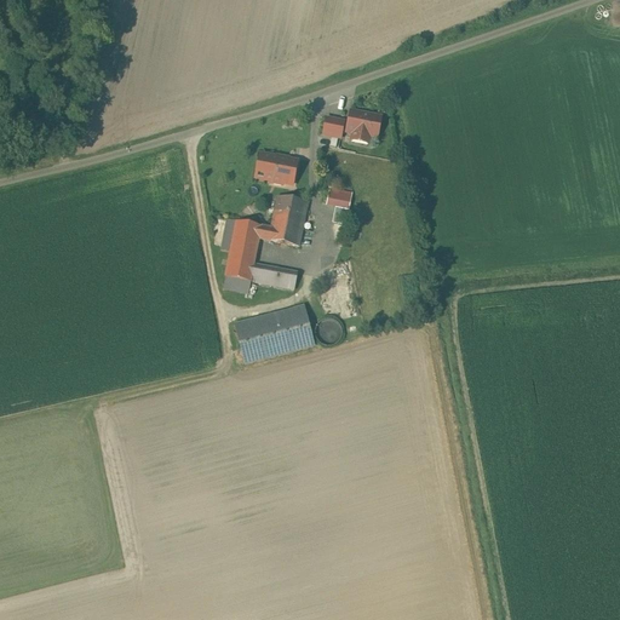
[(383,118),(349,112),(346,125),(345,135),(351,136),(350,145),(369,148),(371,141),(378,143),(383,118)]
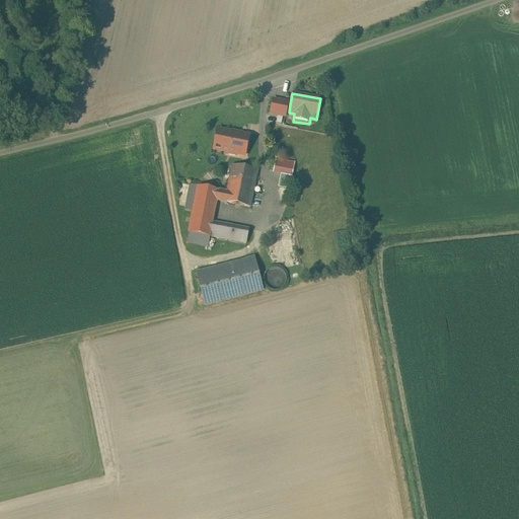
[(290,104),(272,100),(269,117),(287,121),(290,104)]
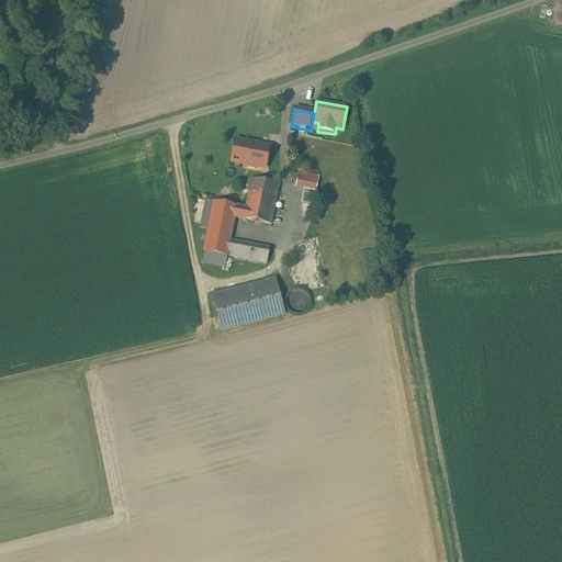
[(236,142),(232,163),(265,170),(270,148),(236,142)]
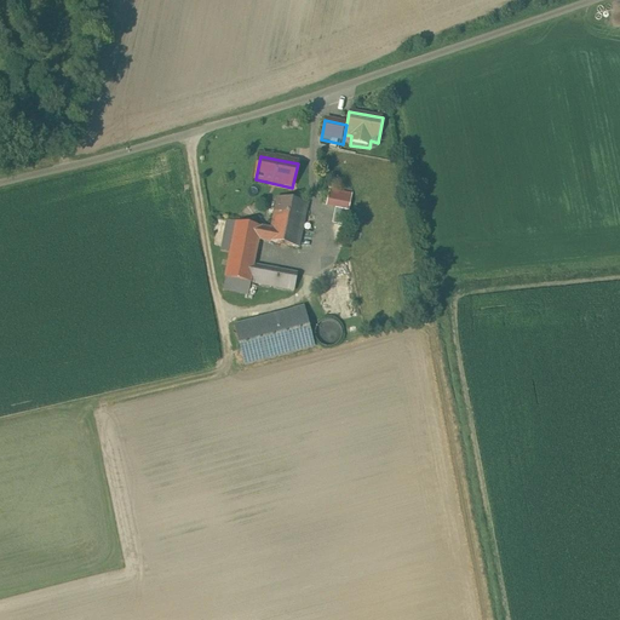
[(349,225),(354,191),(331,188),(328,205),(337,206),(334,223),(349,225)]
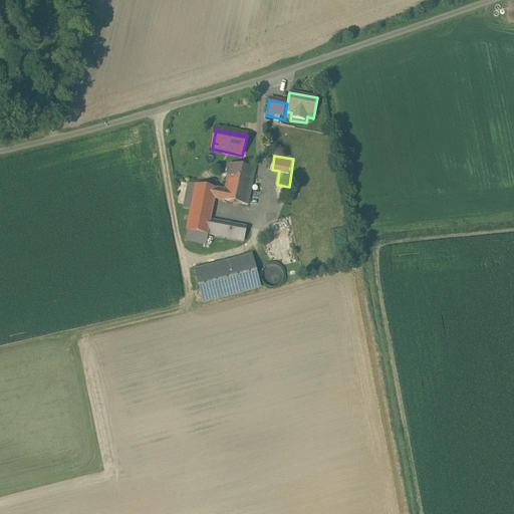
[(247,206),(255,169),(230,164),(225,190),(217,189),(215,199),(247,206)]
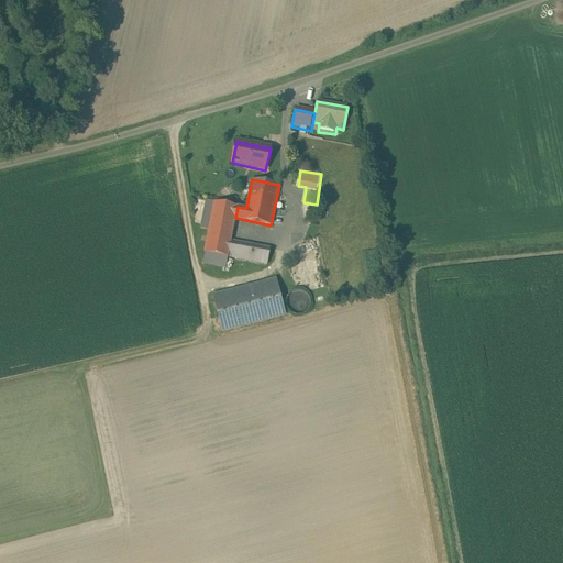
[(205,253),(228,256),(235,218),(238,207),(214,202),(205,253)]
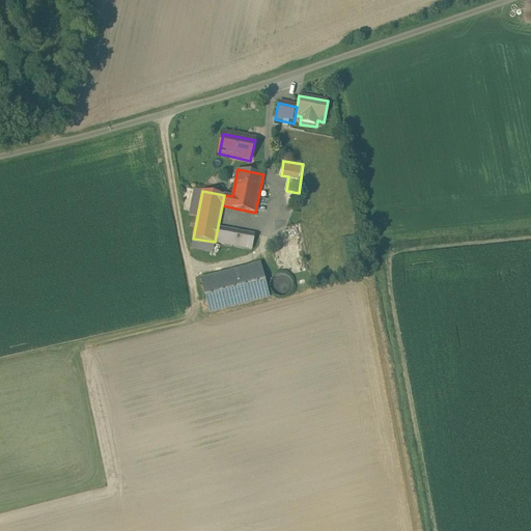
[(202,272),(214,314),(273,298),(261,256),(202,272)]
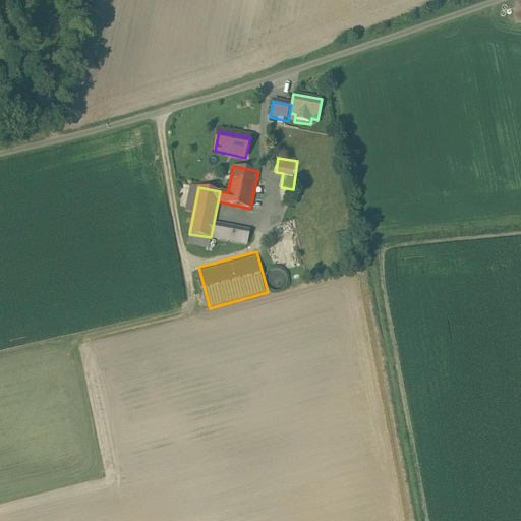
[(286,284),(285,269),(267,270),(268,285),(286,284)]
